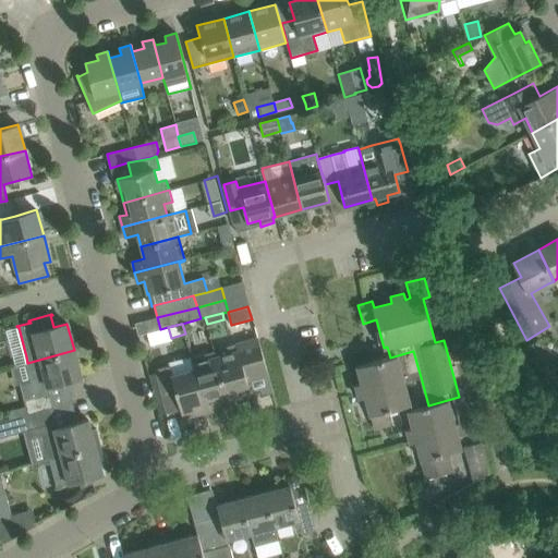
[(257,338),(234,343),(235,344),(225,348),(226,354),(216,358),(226,395),(238,391),(240,397),(251,393),(246,379),(267,374),(257,338)]
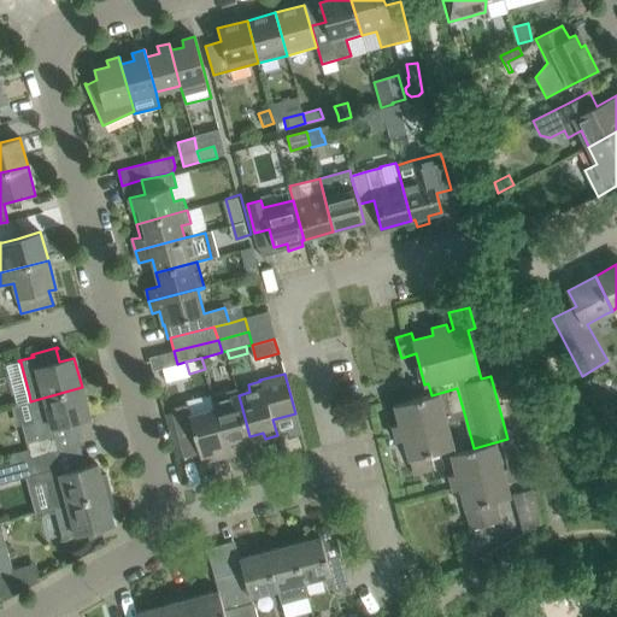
[(30,401),(39,432),(66,424),(90,417),(82,387),(30,401)]
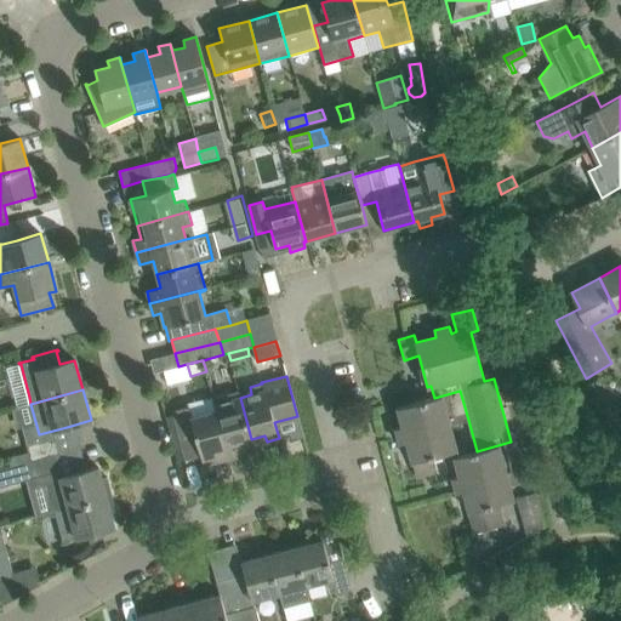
[(251,439),(240,398),(238,391),(214,398),(212,398),(215,404),(229,460),(241,456),(238,443),(251,439)]
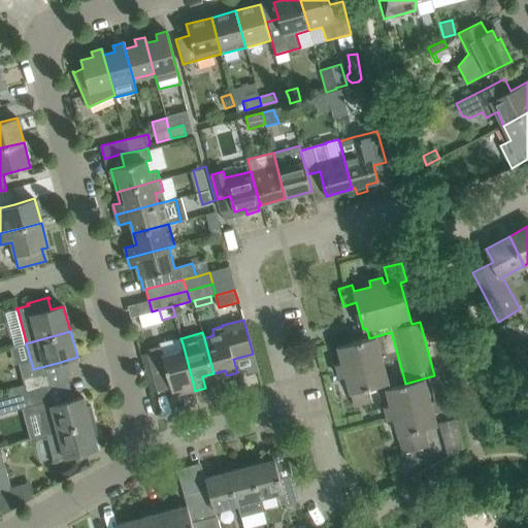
[(366,389),(388,383),(383,361),(398,357),(391,332),(384,334),(369,338),(338,347),(342,363),(336,364),(339,377),(345,375),(354,405),(369,401),(366,389)]
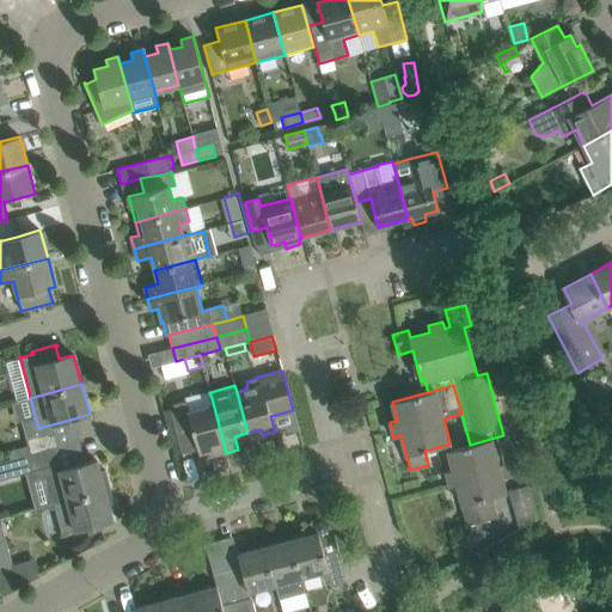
[(226,453),(212,398),(209,392),(208,392),(184,398),(185,401),(171,404),(181,441),(184,453),(199,450),(199,453),(201,460),(214,457),(226,453)]
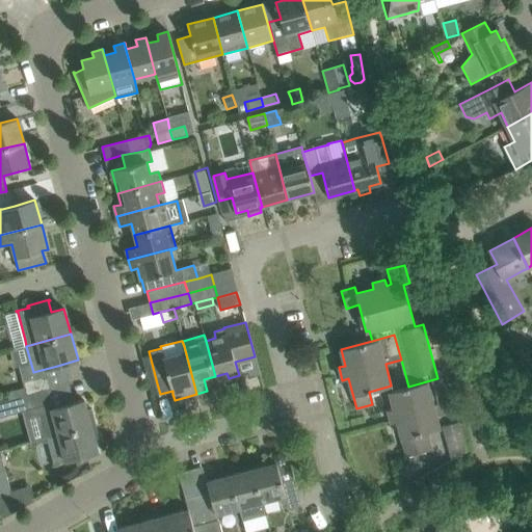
[(7,392),(9,399),(26,395),(46,390),(50,389),(46,374),(22,380),(24,388),(7,392)]
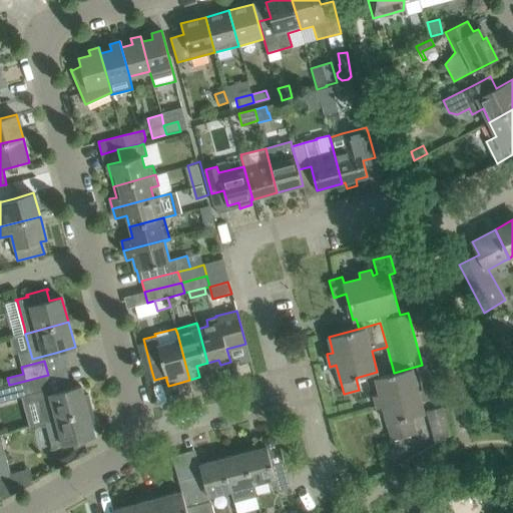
[(429,393),(422,365),(394,373),(375,378),(380,393),(374,395),(377,407),(383,406),(392,440),(416,434),(412,416),(424,413),(420,396),(429,393)]
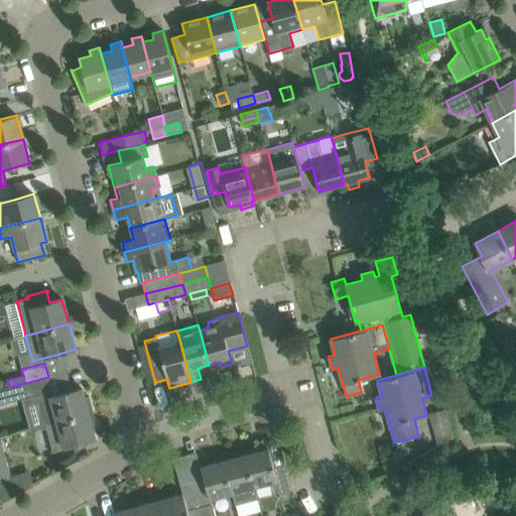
[(25,398),(48,392),(44,378),(25,383),(9,387),(7,388),(0,389),(0,404),(11,402),(25,398)]
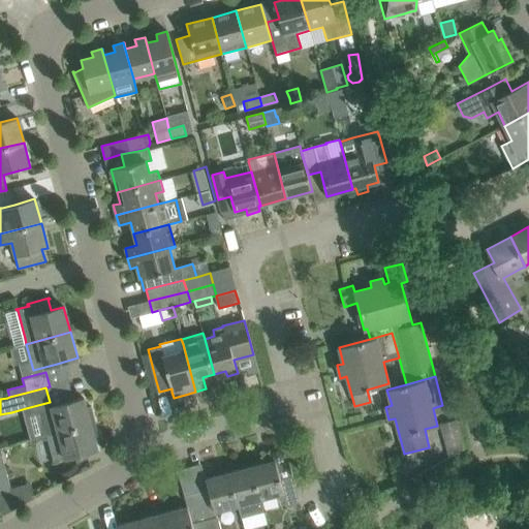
[(39,410),(47,435),(95,423),(91,407),(86,408),(84,398),(63,403),(51,406),(39,410)]
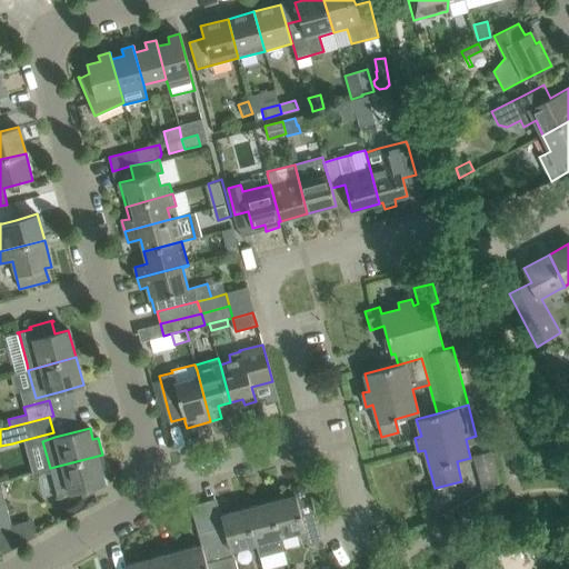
[(499,450),(511,447),(508,435),(496,438),(499,450)]
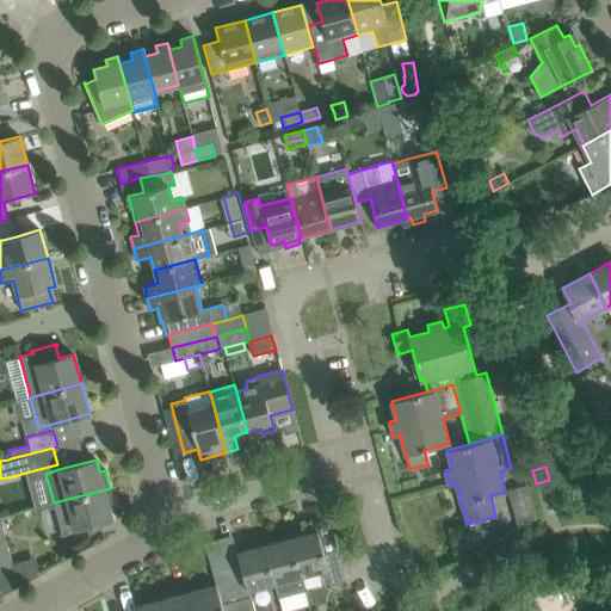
[(519,528),(536,518),(526,485),(508,489),(519,528)]
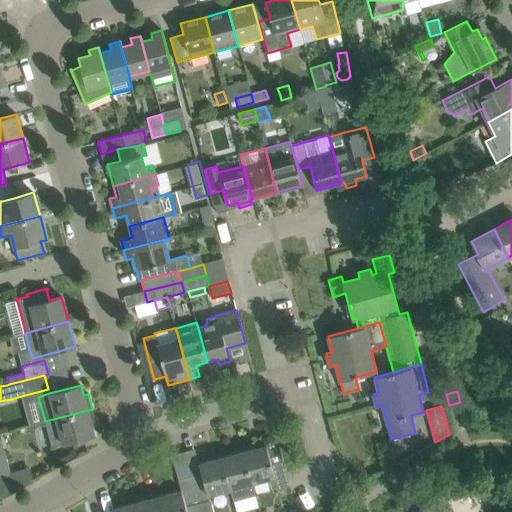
[(92,409),(45,421),(46,427),(52,446),(94,435),(91,425),(96,424),(92,409)]
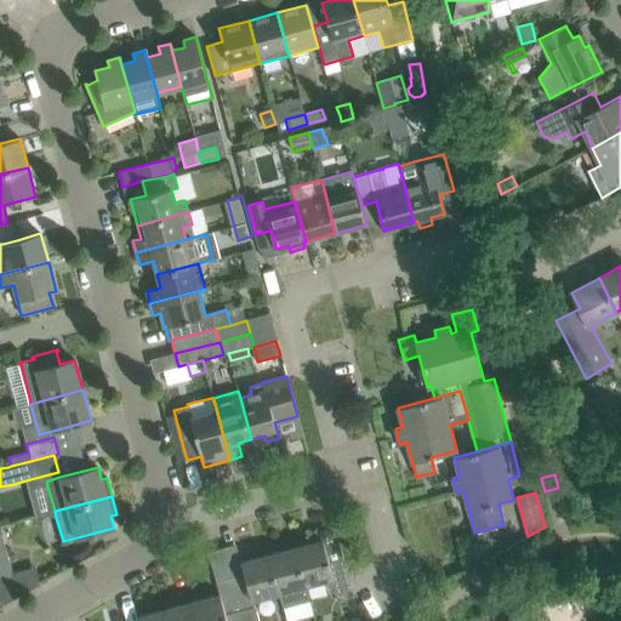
[(336,594),(352,591),(335,527),(319,531),(322,540),(296,547),(306,584),(320,580),(331,587),(335,587),(336,594)]
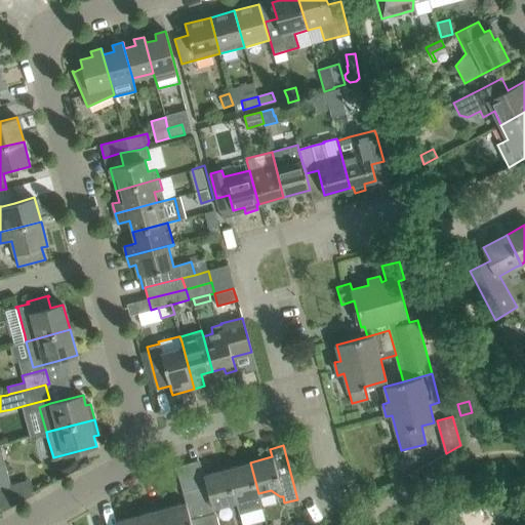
[(0,446),(0,490),(11,488),(0,446)]
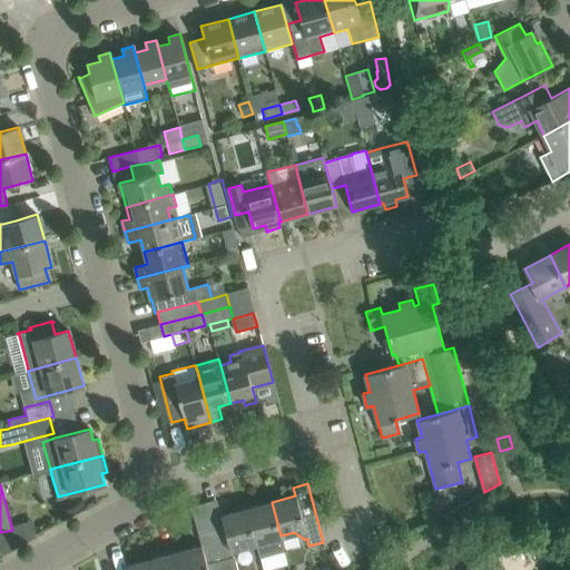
[(284,549),(281,536),(272,502),(246,510),(255,543),(256,543),(261,558),(285,551),(284,549)]
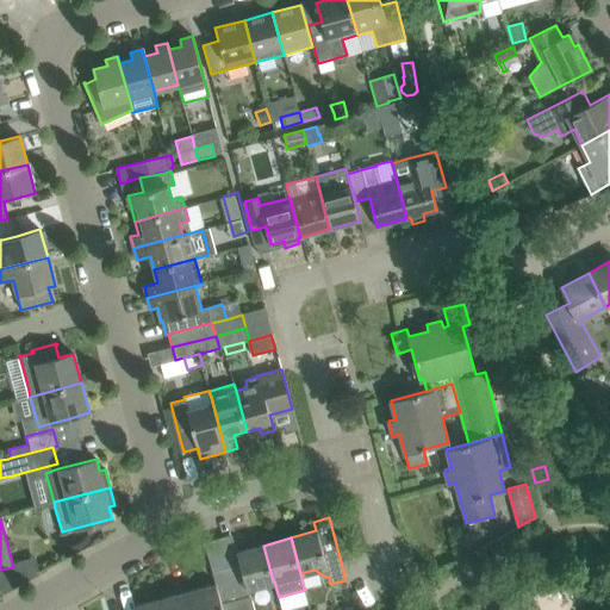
[(273,582),(263,546),(237,553),(241,564),(226,568),(236,609),(253,609),(248,589),(273,582)]
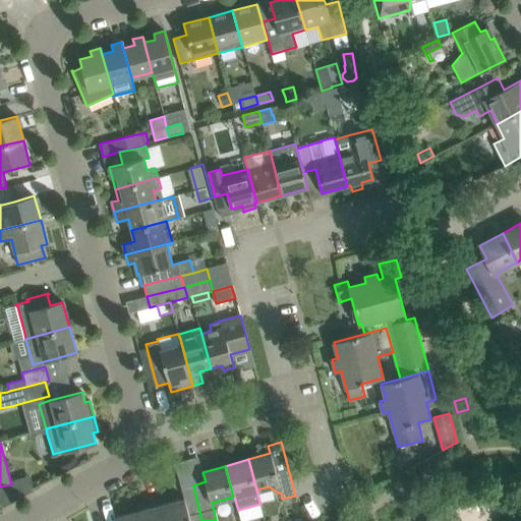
[(166,520),(201,520),(193,485),(181,488),(184,499),(163,505),(166,520)]
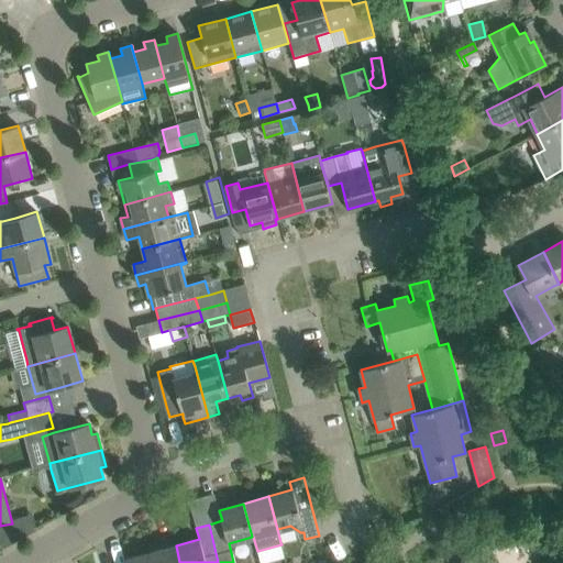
[(179,562),(176,545),(150,552),(153,562),(179,562)]
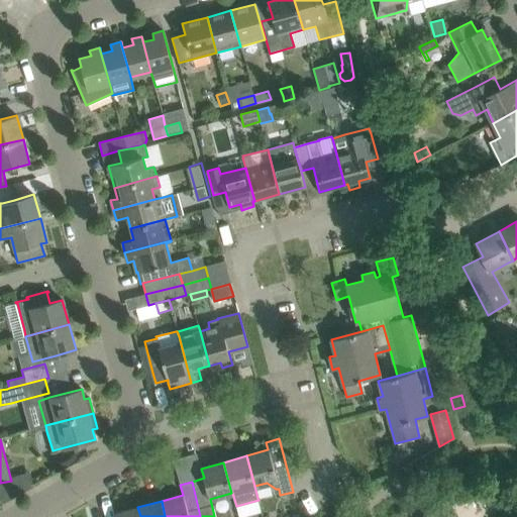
[(447,513),(445,506),(444,501),(419,508),(421,516),(452,516),(451,512),(447,513)]
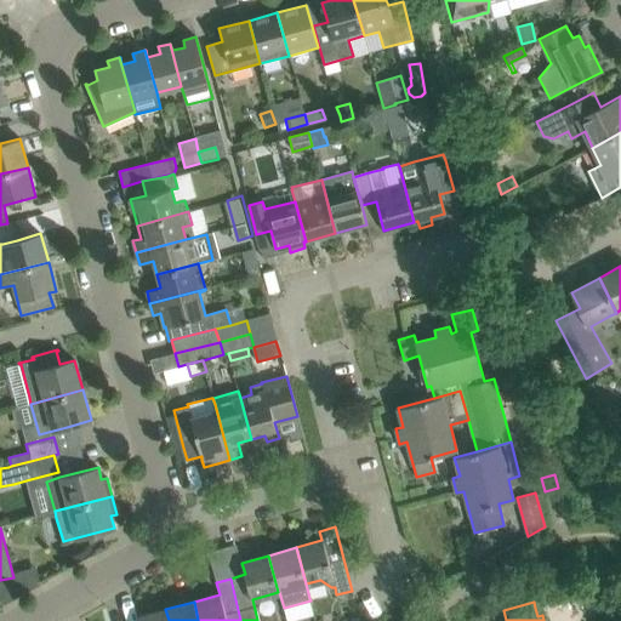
[(169,620),(165,609),(138,616),(140,620),(169,620)]
